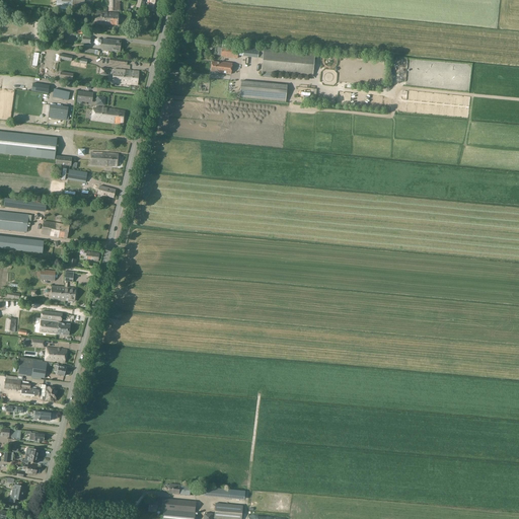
[(56,0),(56,9),(72,10),(72,0),(56,0)]
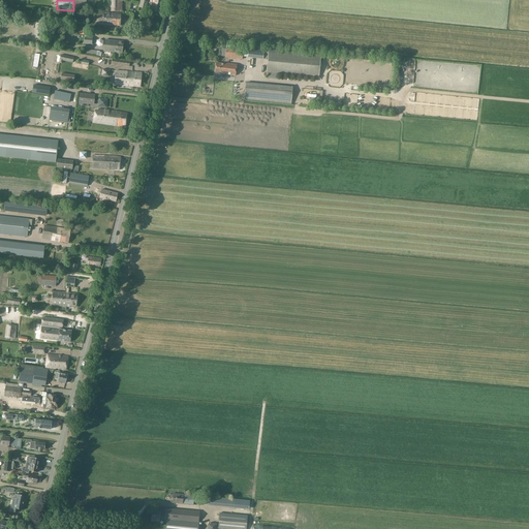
[(86,0),(78,0),(78,10),(86,10),(86,0)]
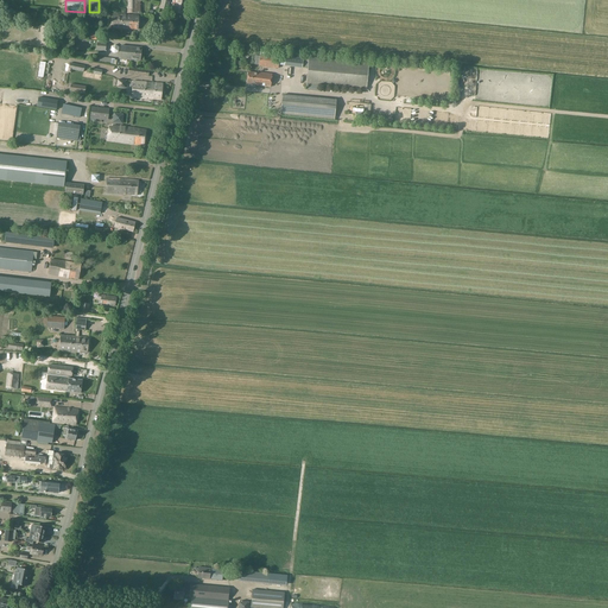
[(141,0),(127,0),(128,12),(140,12),(140,1),(143,1),(141,0)]
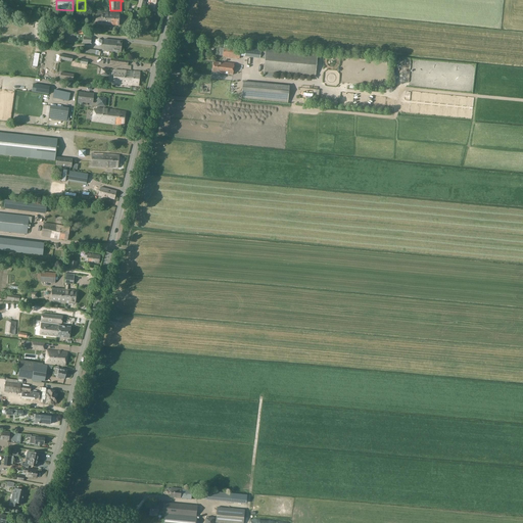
[(145,0),(139,0),(138,7),(145,9),(146,2),(145,1),(145,0)]
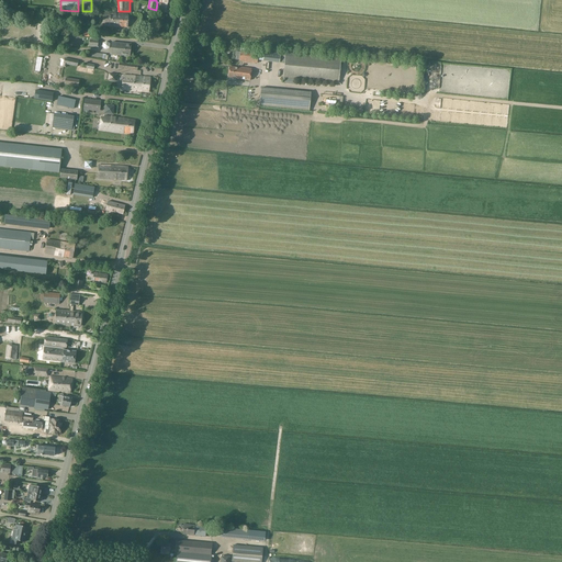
[(172,0),(164,0),(160,11),(170,13),(172,0)]
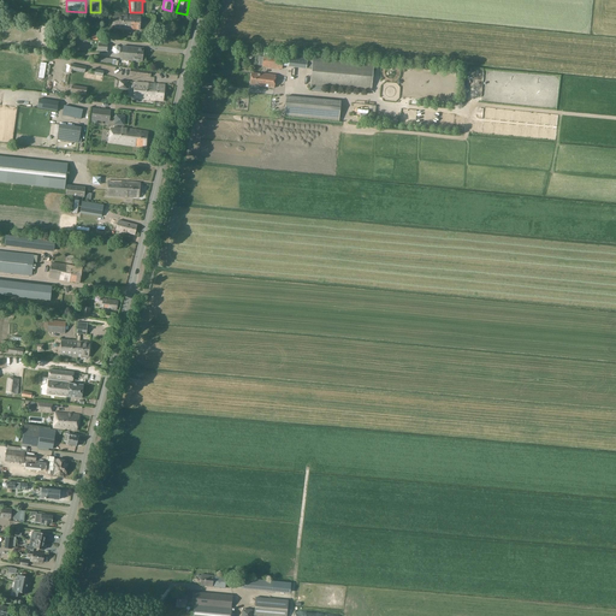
[(112,29),(128,29),(128,16),(113,15),(112,29)]
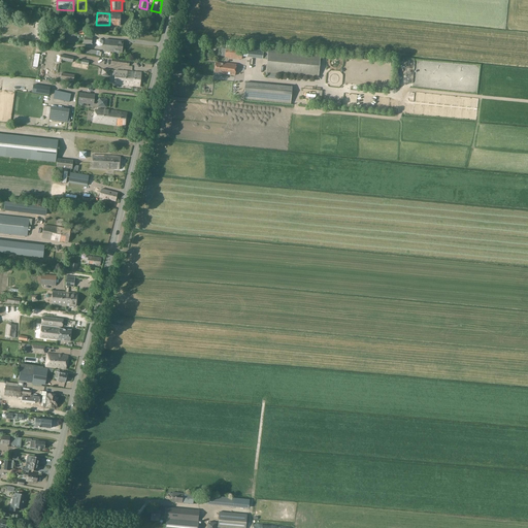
[(121,13),(109,13),(109,25),(120,26),(121,13)]
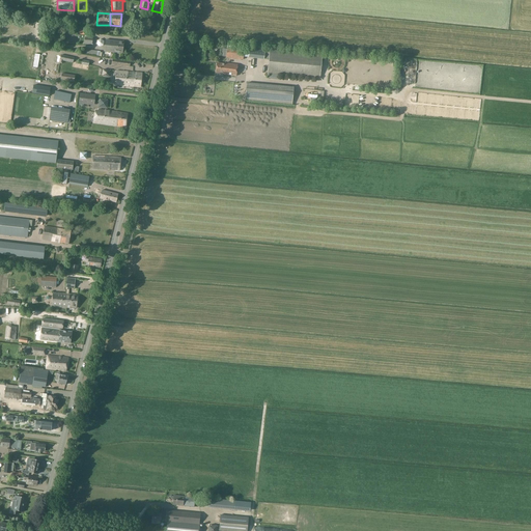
[(122,54),(123,42),(106,40),(105,52),(122,54)]
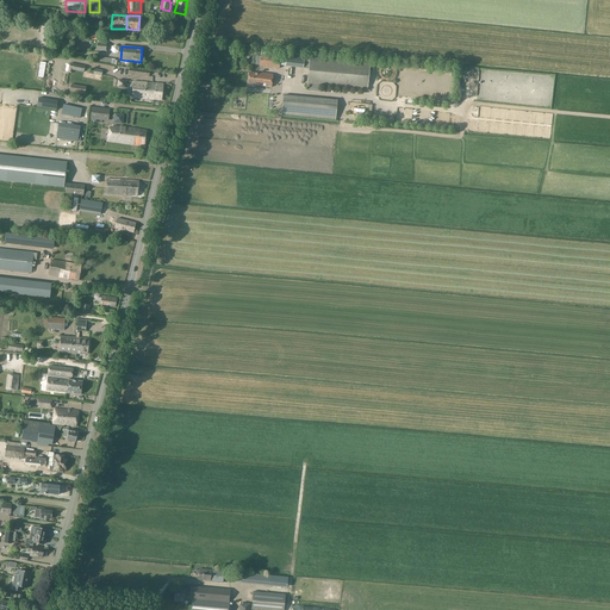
[(260,66),(267,67),(279,68),(280,67),(280,66),(280,64),(280,57),(261,56),(260,66)]
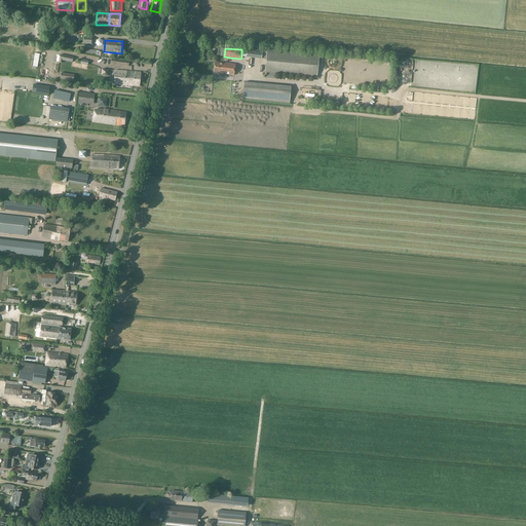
[(246,55),(246,57),(254,58),(261,59),(261,58),(262,50),(247,49),(247,50),(246,55)]
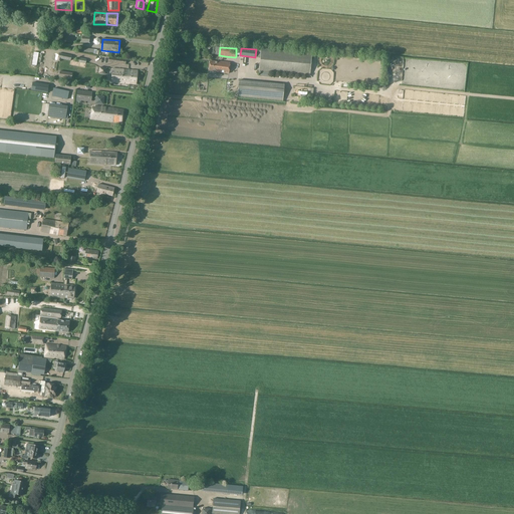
[(257,50),(256,57),(260,58),(259,71),(260,72),(268,72),(309,76),(312,53),(261,48),(261,50),(257,50)]
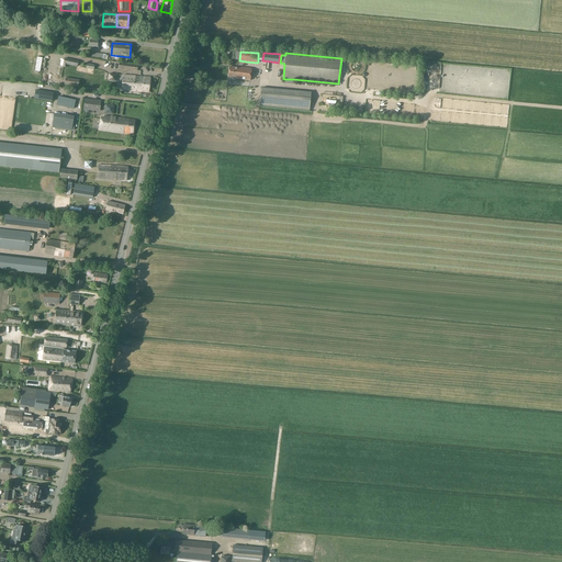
[(238,68),(229,67),(228,78),(237,79),(250,80),(251,69),(238,68)]
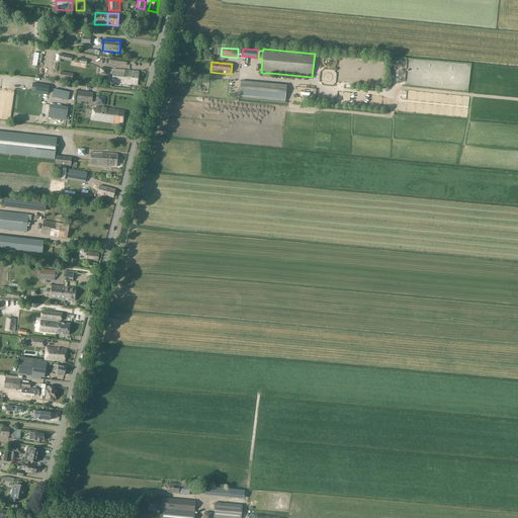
[(113,69),(112,83),(117,83),(138,85),(139,71),(131,71),(113,69)]
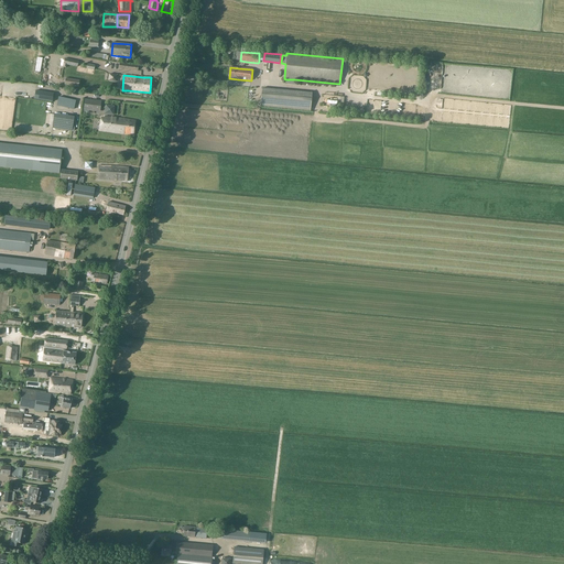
[(261,88),(260,107),(310,111),(312,93),(261,88)]
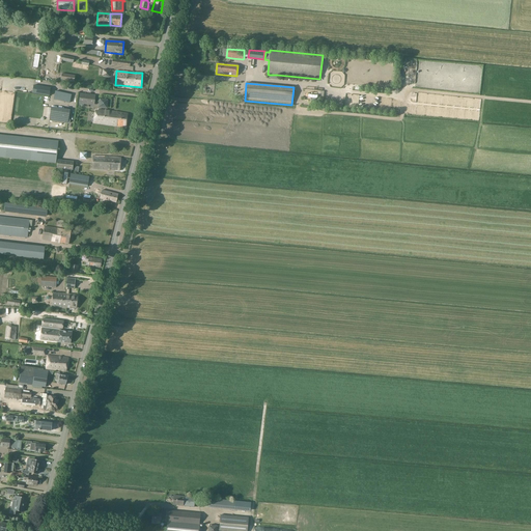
[(32,93),(49,95),(51,87),(33,85),(32,93)]
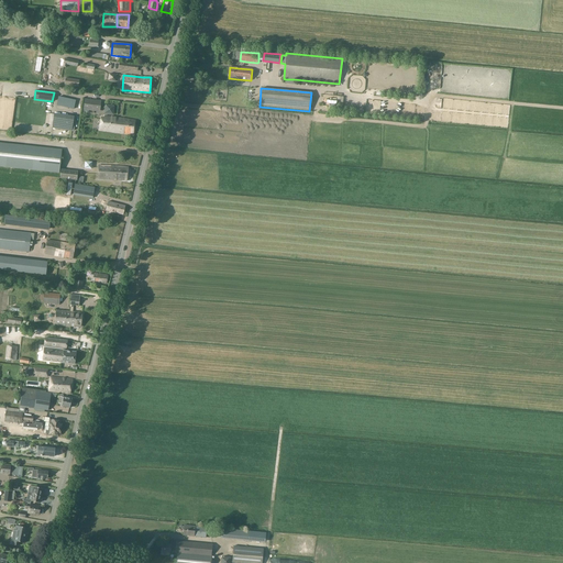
[(58,97),(57,106),(74,109),(76,100),(58,97)]
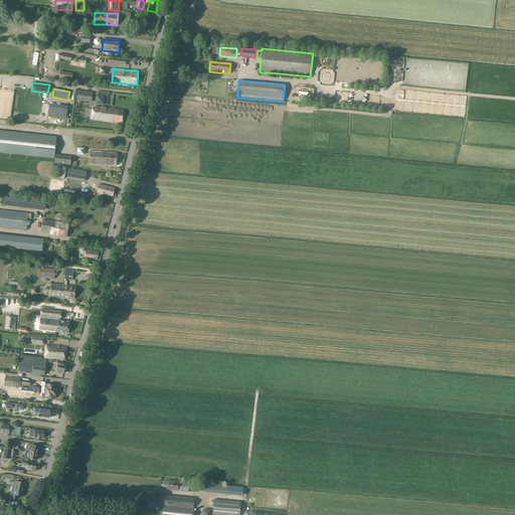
[(77,91),(76,101),(92,103),(93,93),(77,91)]
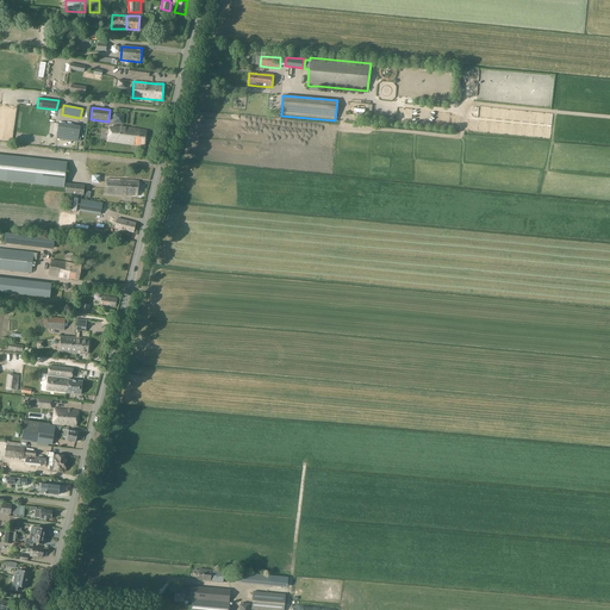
[(78,141),(80,126),(58,124),(56,138),(78,141)]
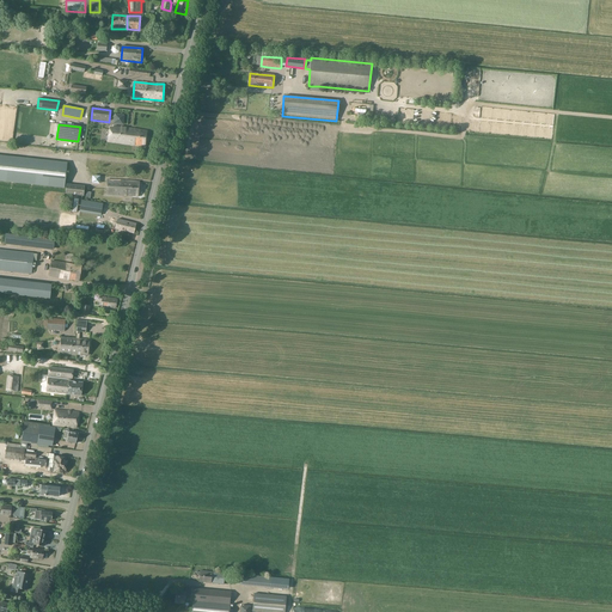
[(114,127),(114,128),(110,128),(108,141),(145,147),(147,132),(114,127)]
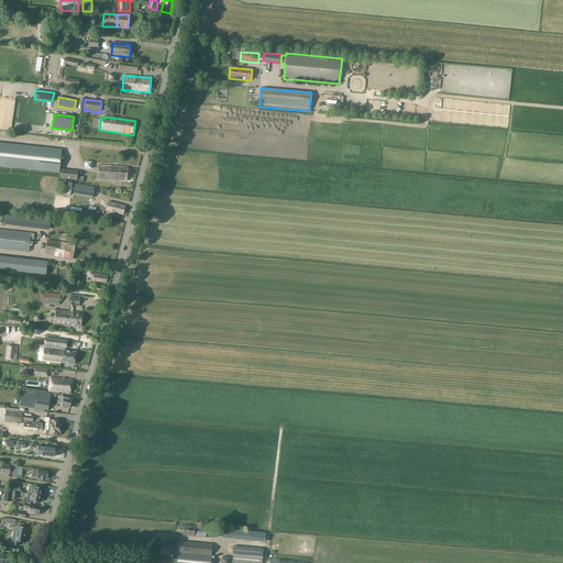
[(0,166),(59,174),(62,150),(33,146),(0,142),(0,166)]
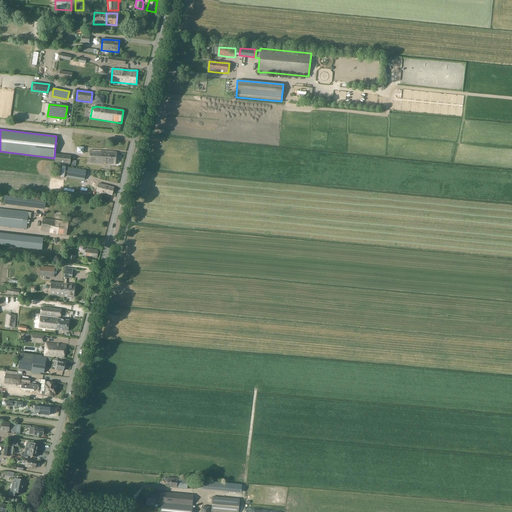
[(110,151),(90,150),(89,163),(103,164),(109,164),(116,165),(116,152),(110,151)]
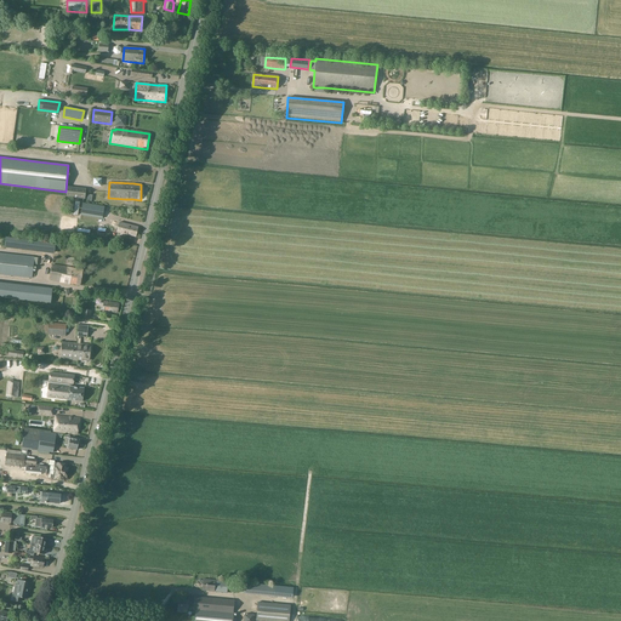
[(66,197),(85,199),(86,189),(67,187),(66,197)]
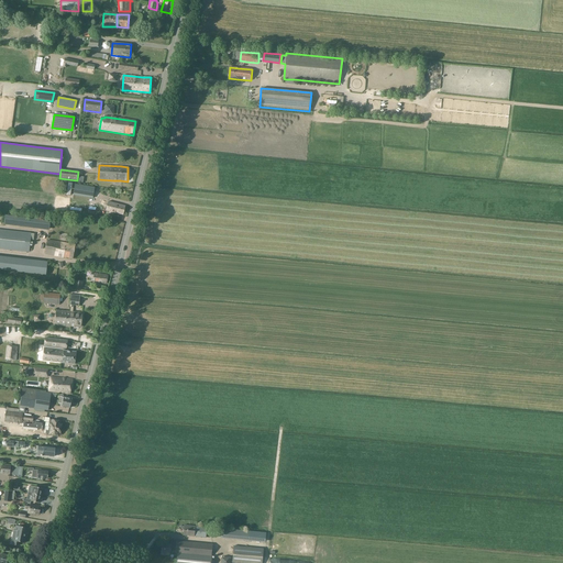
[(75,184),(73,195),(92,198),(95,187),(75,184)]
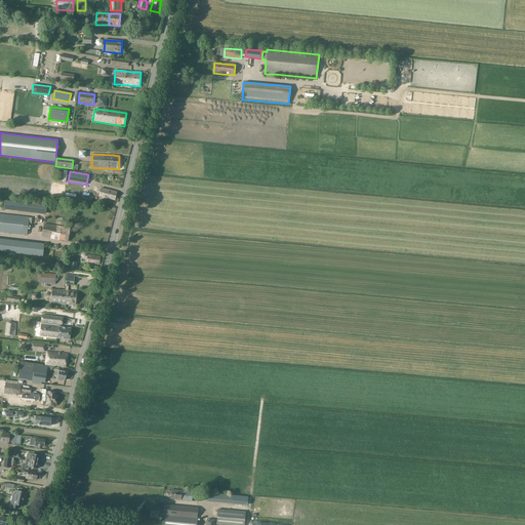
[(117,192),(101,188),(98,197),(115,200),(117,192)]
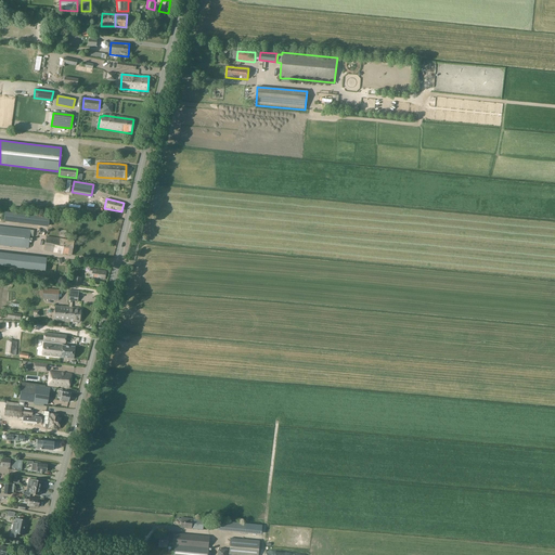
[(5,211),(4,220),(49,227),(49,218),(5,211)]
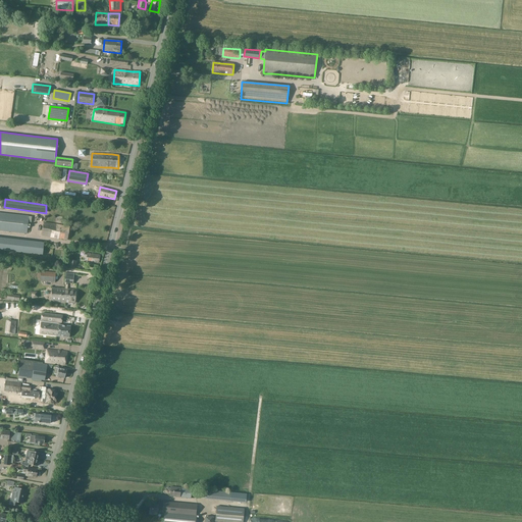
[(0,230),(27,233),(29,216),(0,212),(0,230)]
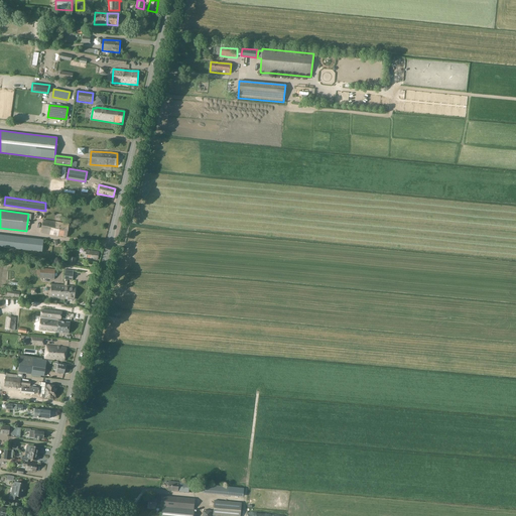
[(69,225),(43,220),(41,233),(63,237),(67,237),(69,225)]
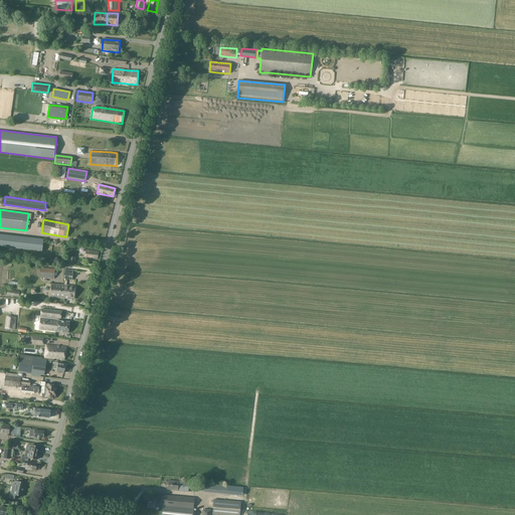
[(36,238),(35,251),(42,251),(43,239),(36,238)]
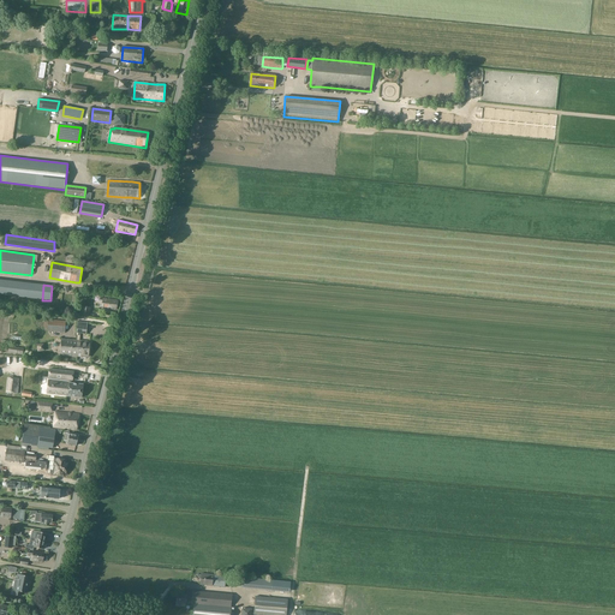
[(118,300),(103,298),(102,310),(108,311),(108,309),(117,310),(118,300)]
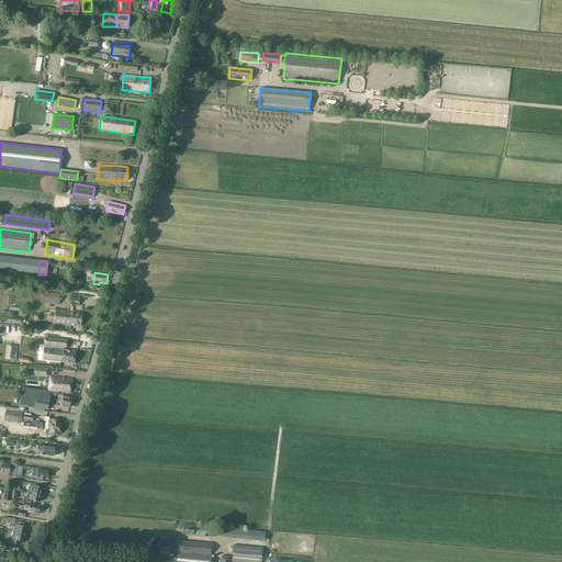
[(81,289),(82,281),(76,280),(75,285),(72,285),(72,288),(81,289)]
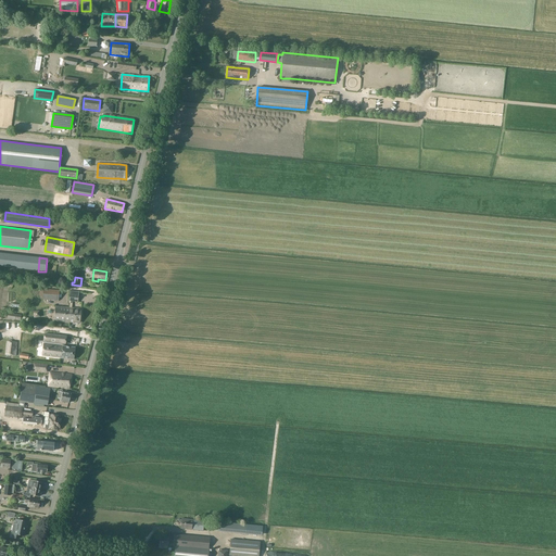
[(43,299),(42,299),(58,301),(59,291),(43,289),(43,291),(43,299)]
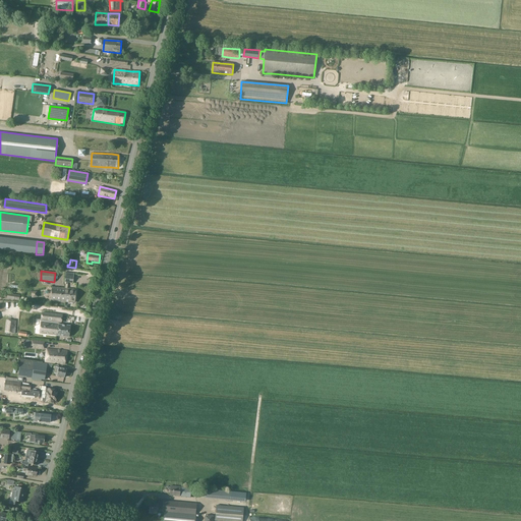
[(65,284),(65,289),(64,293),(66,293),(65,301),(74,302),(76,290),(67,289),(67,282),(72,283),(73,277),(65,276),(64,284),(65,284)]
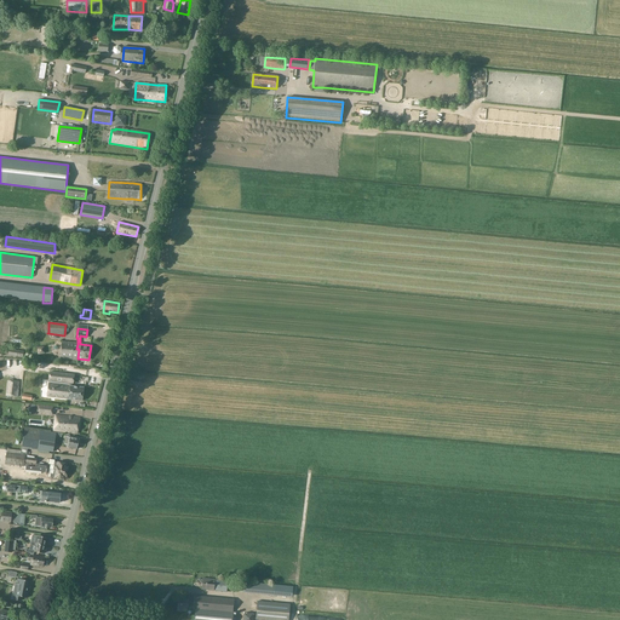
[(76,349),(78,344),(62,342),(61,357),(78,359),(79,349),(76,349)]
